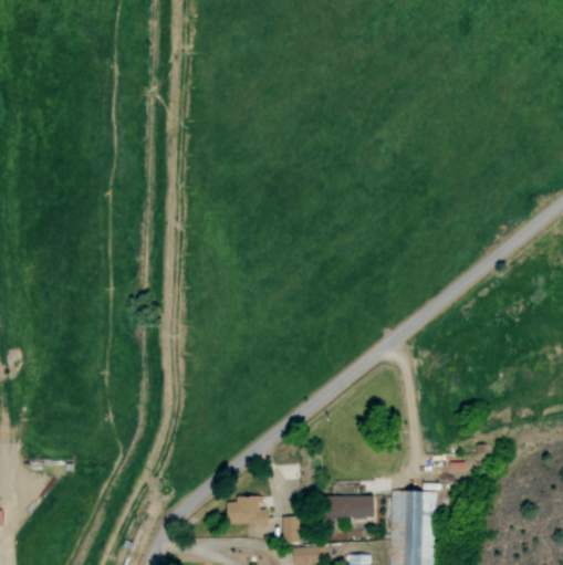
[(392,491),(391,564),(433,564),(434,512),(437,512),(437,491),(392,491)]
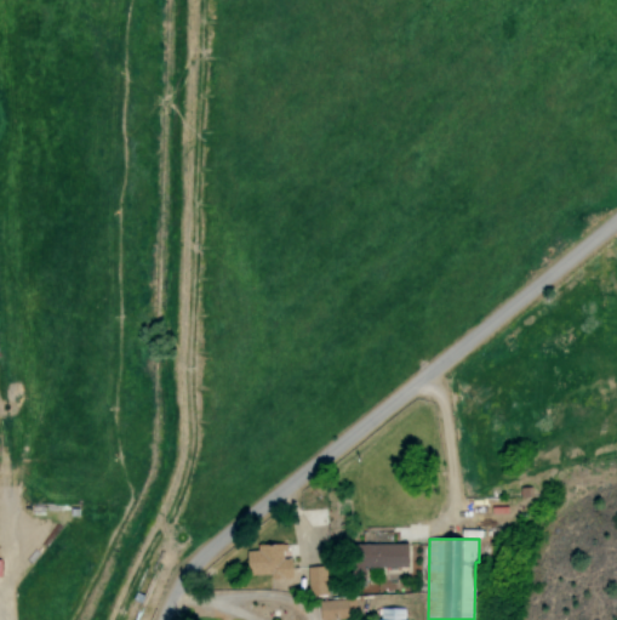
[(409,544),(353,545),(353,581),(367,581),(367,569),(409,568),(409,544)]
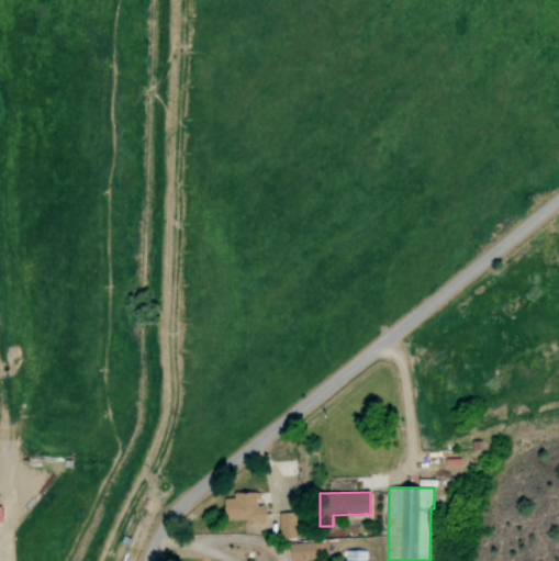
[(225,498),(225,523),(266,522),(266,507),(260,507),(260,493),(235,493),(235,498),(225,498)]
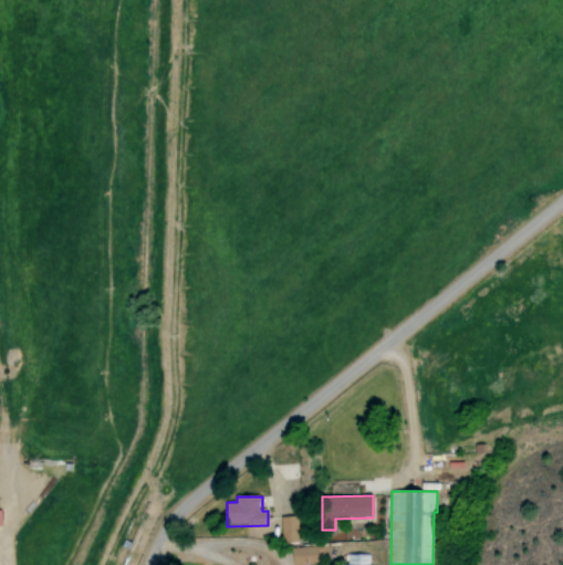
[(300,543),(299,516),(282,516),(282,543),(300,543)]
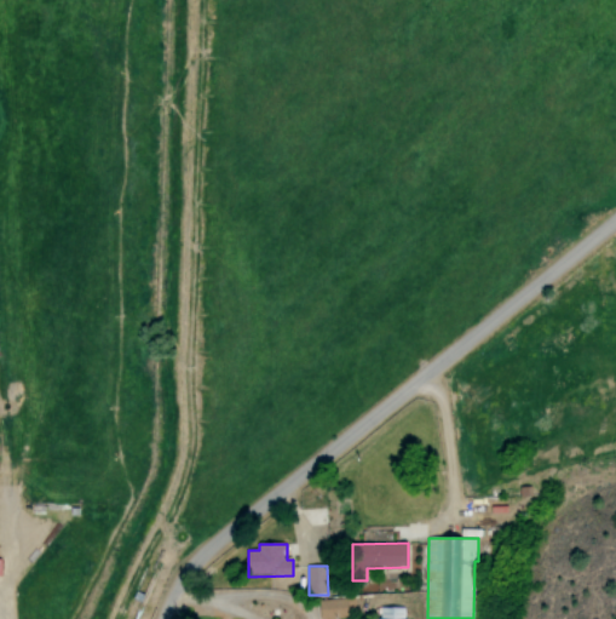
[(357,615),(356,600),(321,601),(322,617),(357,615)]
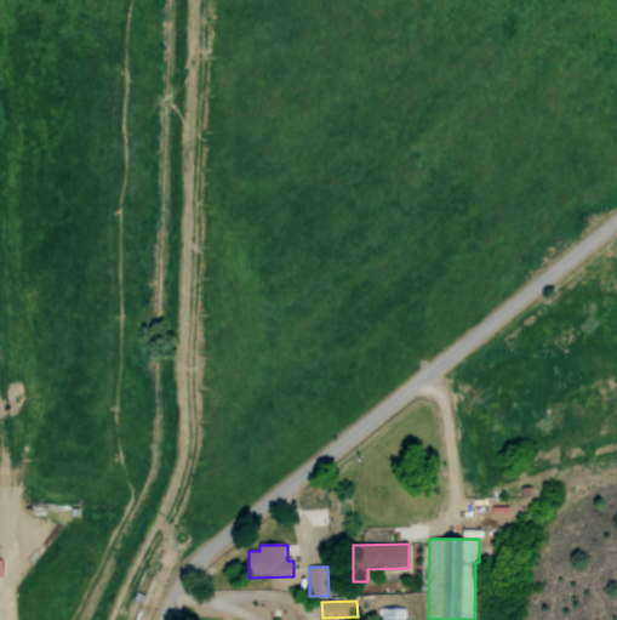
[(407,619),(409,609),(381,609),(380,619),(407,619)]
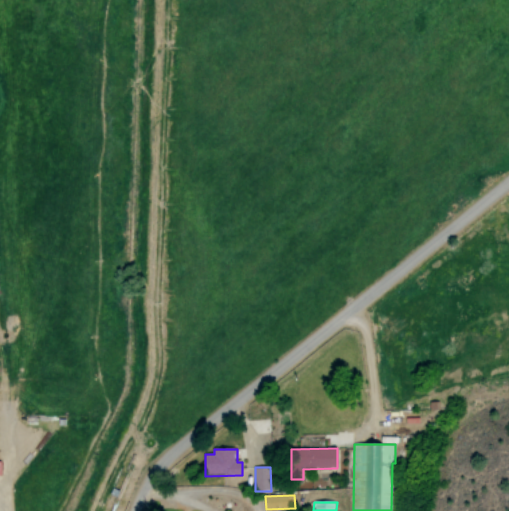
All buildings are outlined.
